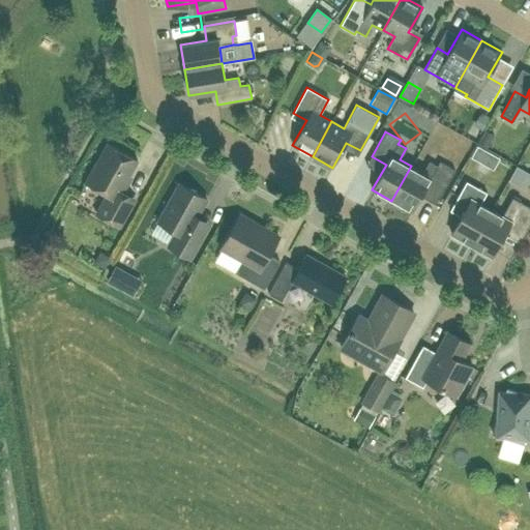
[(483,133),(477,142),(487,147),(493,138),(483,133)]
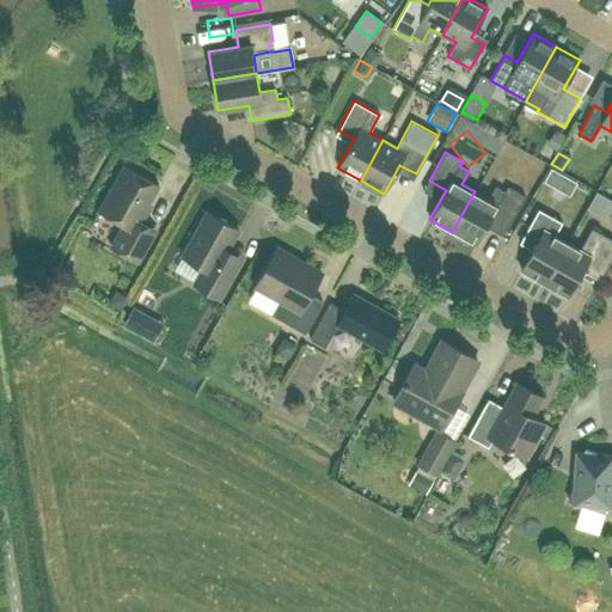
[(139,262),(153,237),(138,228),(146,214),(142,213),(158,185),(124,166),(98,210),(123,224),(110,246),(139,262)]
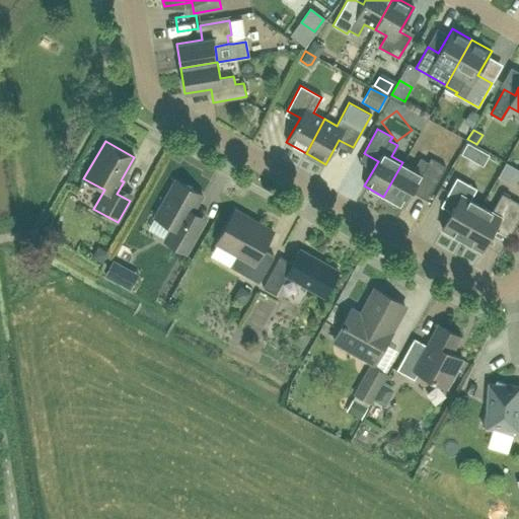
[(466,143),(460,153),(470,159),(476,149),(466,143)]
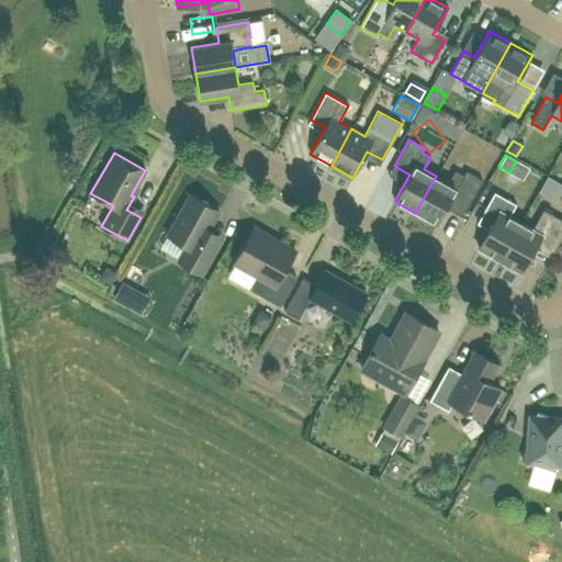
[(436,176),(415,213),(437,225),(451,199),(467,206),(482,180),(467,171),(463,176),(454,171),(448,183),(436,176)]
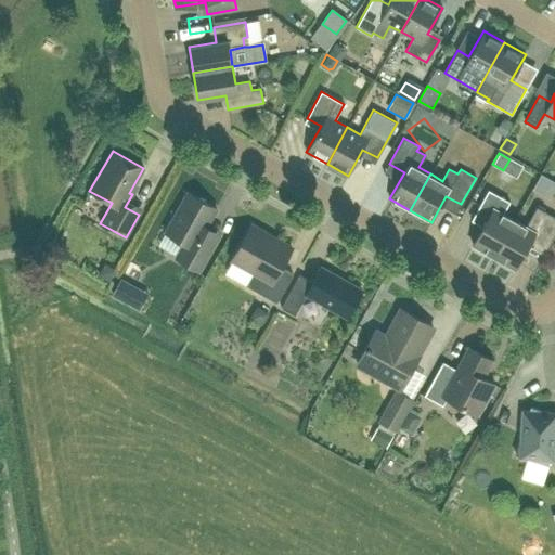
[(493,257),(514,220),(503,214),(510,202),(488,190),(475,213),(487,219),(473,245),(493,257)]
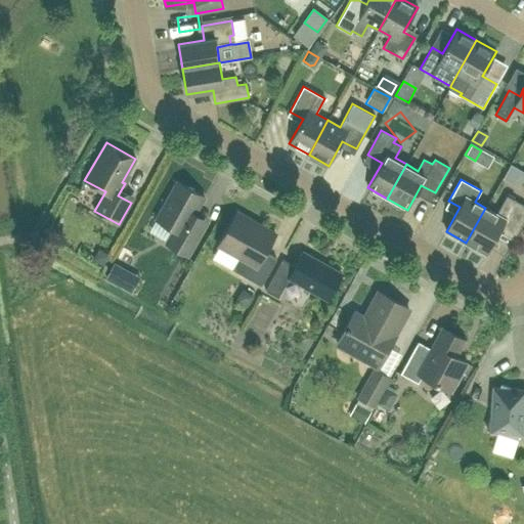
[(187,256),(202,229),(207,221),(194,214),(204,197),(177,181),(156,219),(174,229),(166,244),(187,256)]
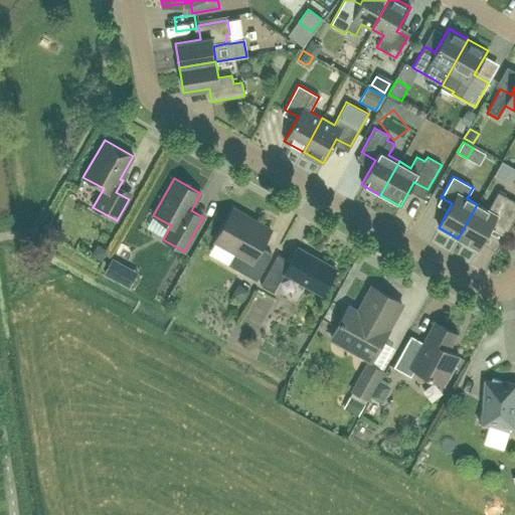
[(477,204),(458,238),(478,249),(491,225),(505,233),(513,219),(514,215),(514,201),(498,192),(488,210),(477,204)]
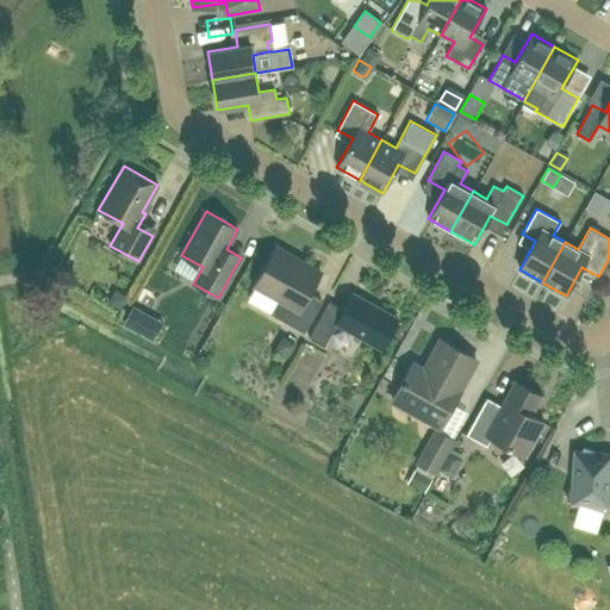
[(304,331),(321,300),(309,293),(321,272),(277,247),(254,286),(279,300),(271,313),(304,331)]
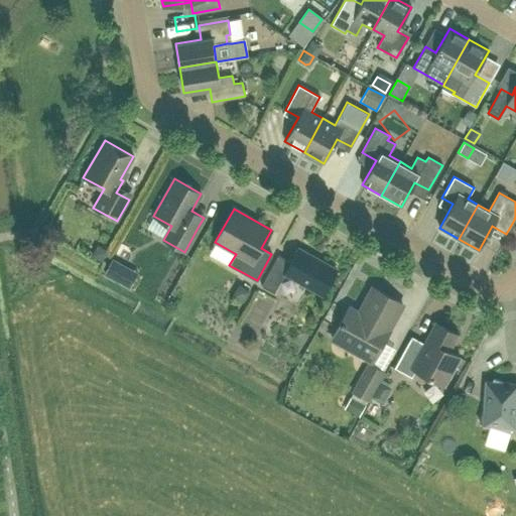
[(94,249),(91,256),(102,262),(108,250),(101,247),(94,249)]
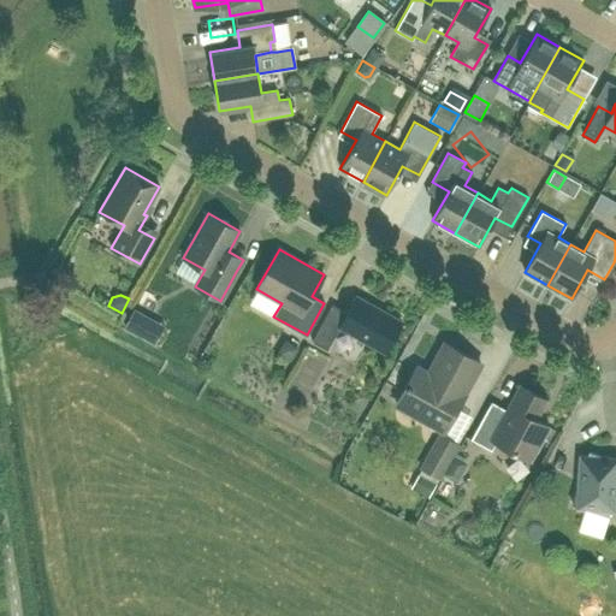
[(402,321),(356,296),(347,313),(332,304),(312,342),(327,350),(339,327),(385,353),(402,321)]
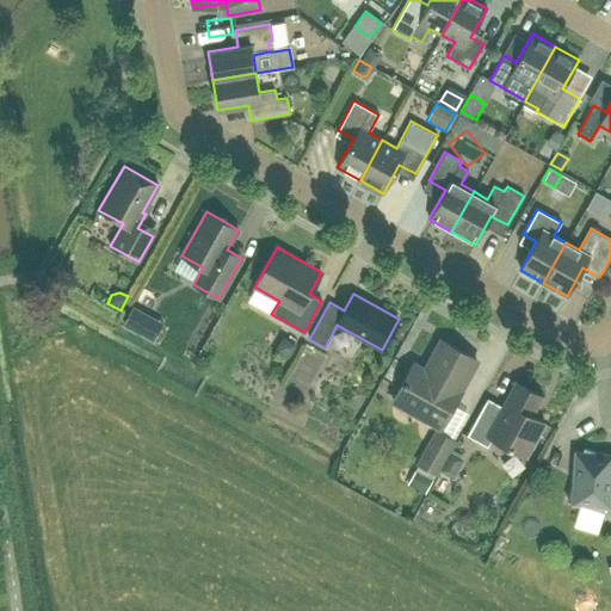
[(131,331),(141,314),(130,308),(121,326),(131,331)]
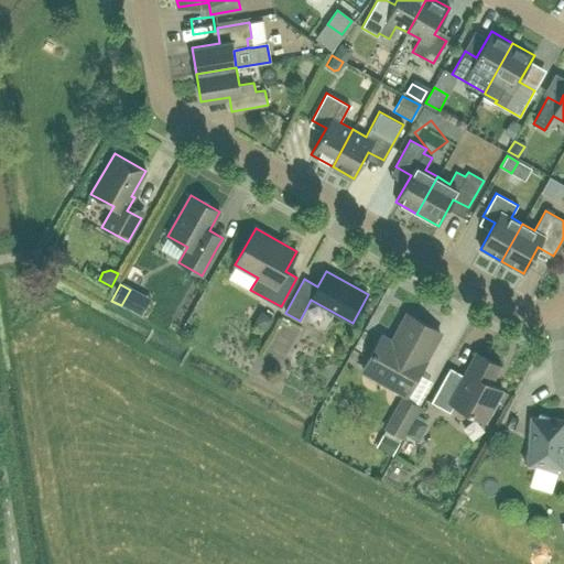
[(257,316),(252,323),(266,332),(274,317),(267,313),(257,316)]
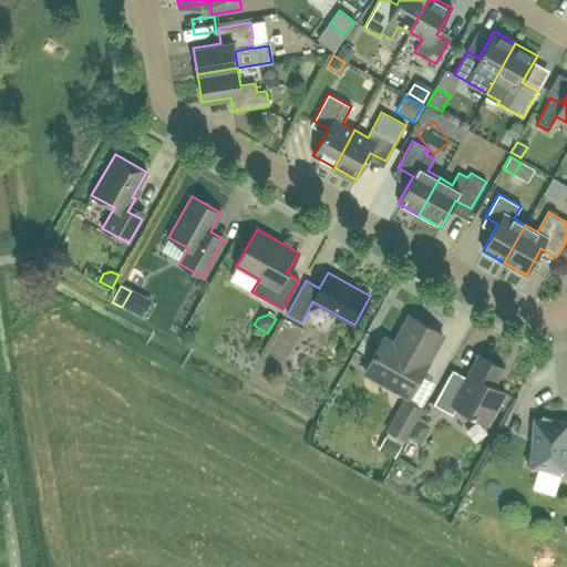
[(423,371),(422,371),(442,334),(409,316),(394,343),(383,338),(364,372),(409,397),(423,371)]
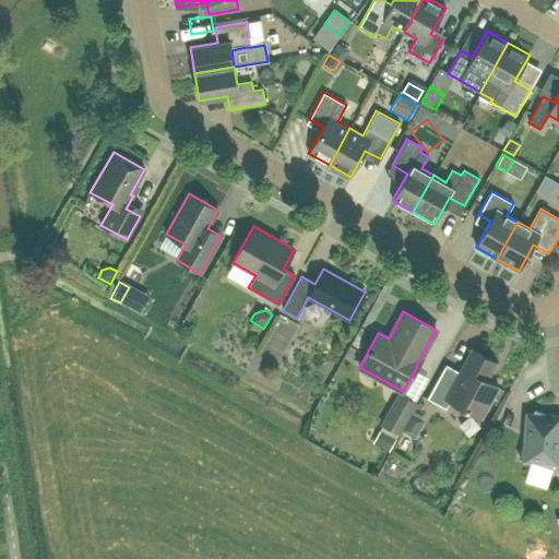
[(485,380),(495,363),(472,349),(460,372),(445,365),(427,399),(441,406),(447,399),(480,417),(497,387),(485,380)]
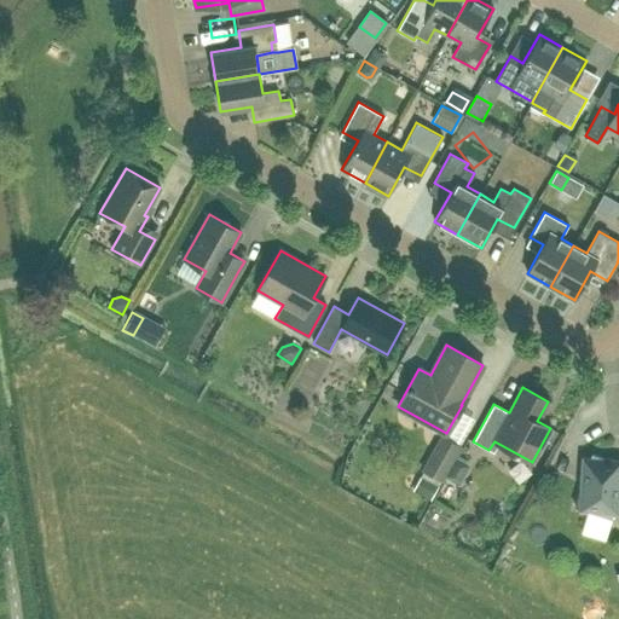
[(445,478),(456,458),(462,446),(440,435),(421,470),(441,482),(445,476),(445,478)]
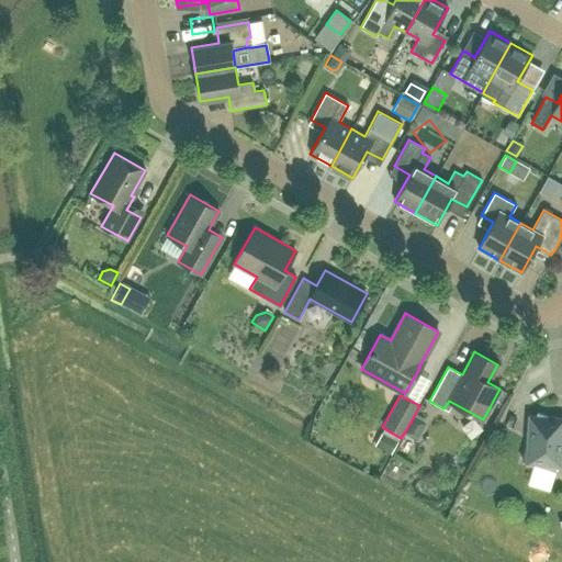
[(549,416),(537,412),(536,415),(528,415),(526,444),(521,460),(525,461),(525,463),(534,464),(553,470),(554,465),(561,467),(561,465),(561,429),(559,429),(555,416),(549,416)]
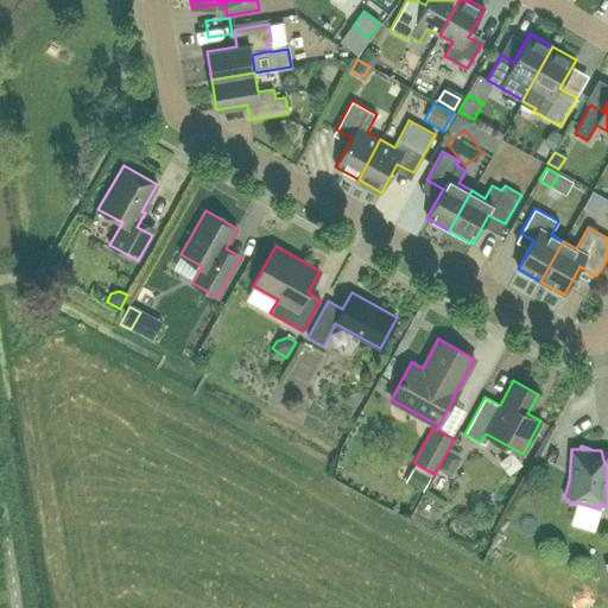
[(448,450),(437,469),(445,473),(450,472),(457,458),(456,455),(448,450)]
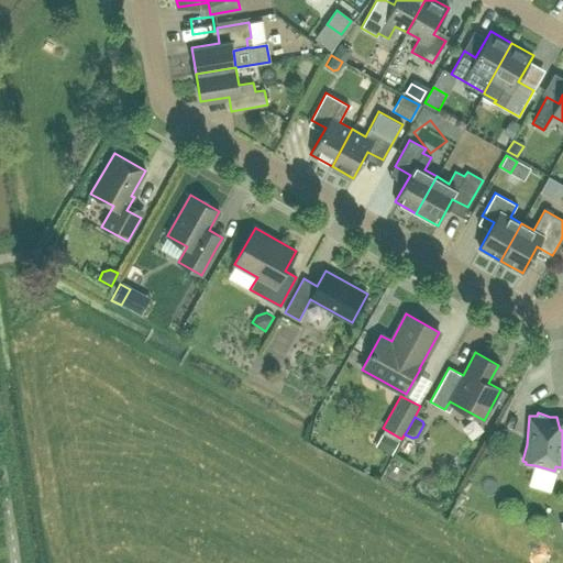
[(378,448),(390,454),(398,441),(385,434),(378,448)]
